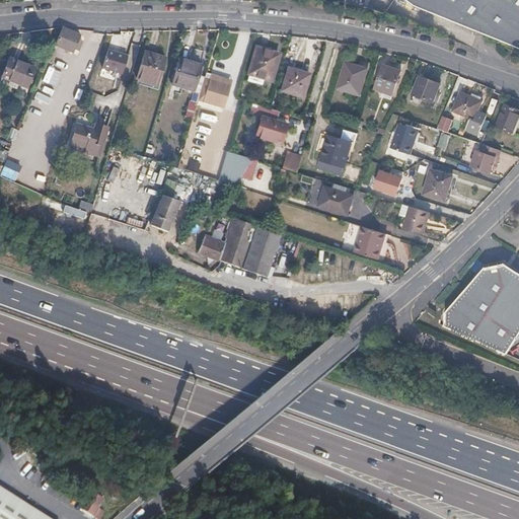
[(518,0),(409,0),(413,3),(518,47),(518,0)]
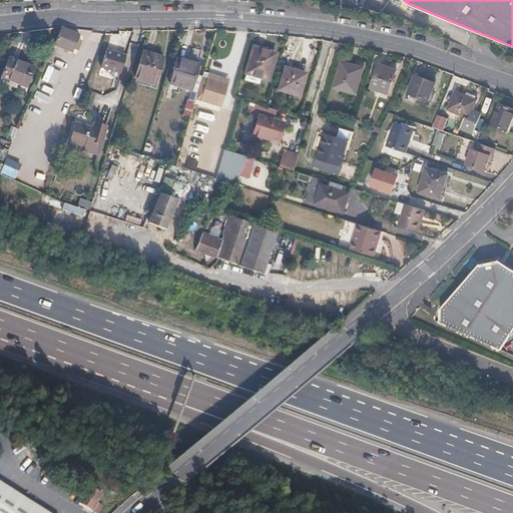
[(72,53),(79,36),(61,28),(53,46),(72,53)]
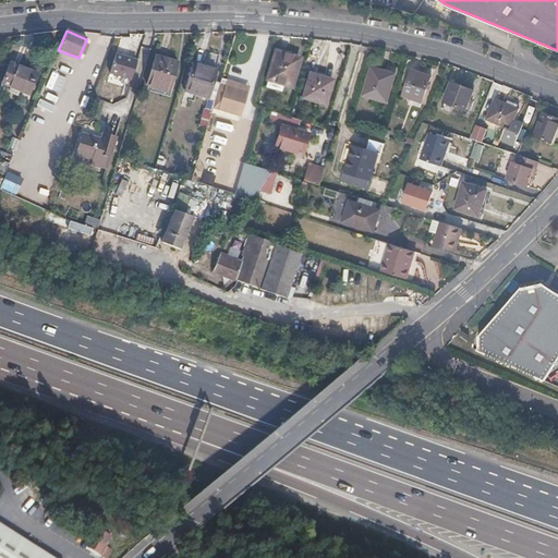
[(267,80),(291,87),(300,60),(275,53),(267,80)]
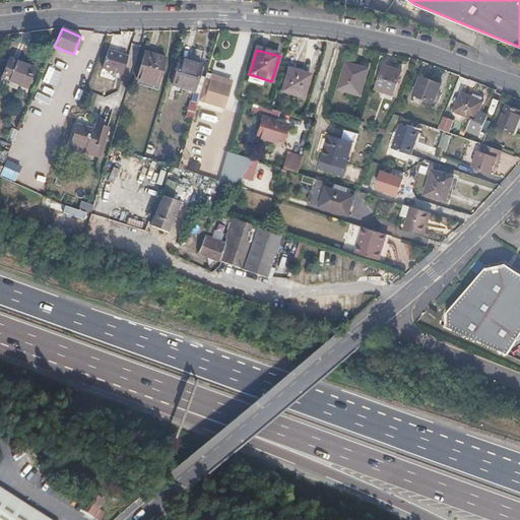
[(122,74),(128,56),(109,51),(103,68),(122,74)]
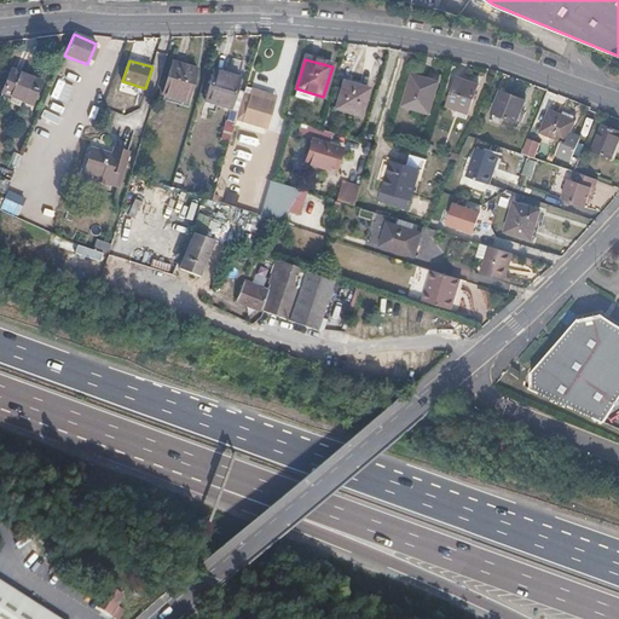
[(163,94),(187,102),(197,70),(172,63),(163,94)]
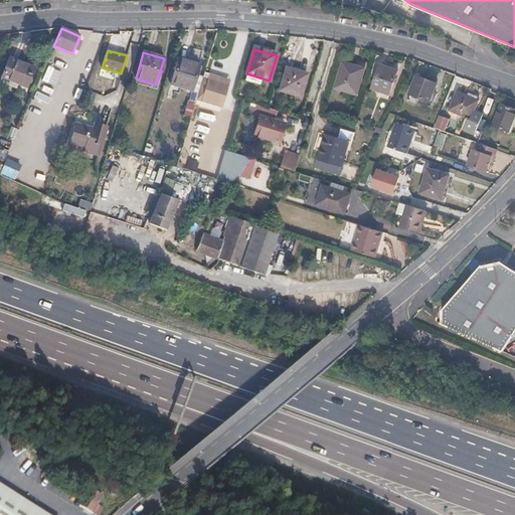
[(1,77),(26,88),(34,68),(9,58),(1,77)]
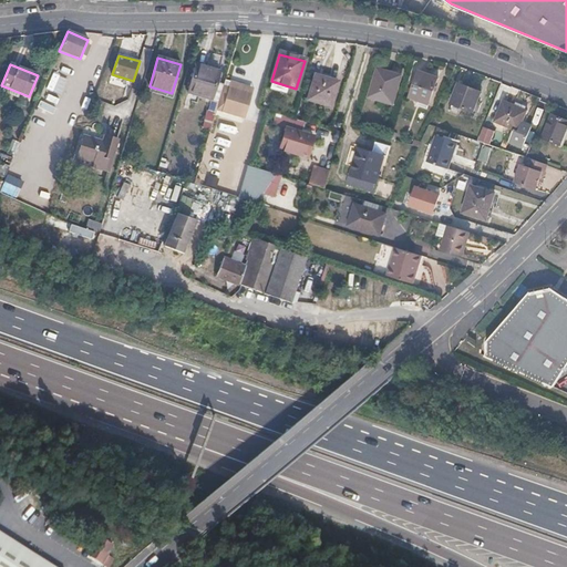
[(189,91),(213,98),(219,72),(196,65),(189,91)]
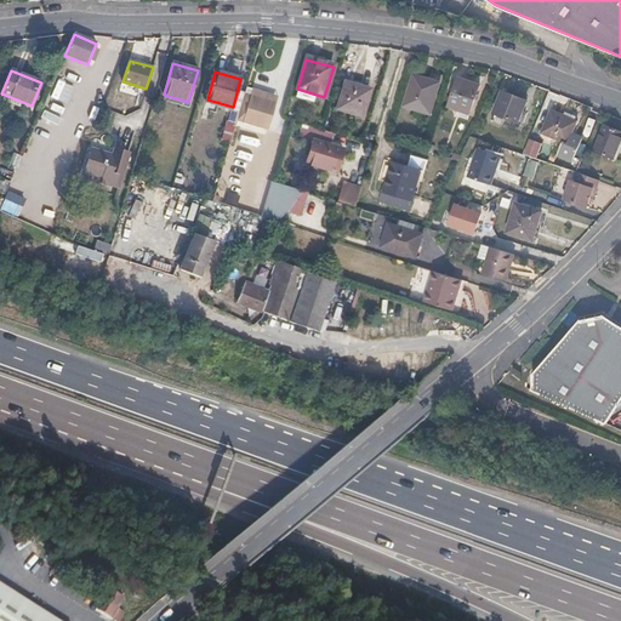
[(404,106),(432,114),(440,84),(427,80),(426,83),(412,79),(404,106)]
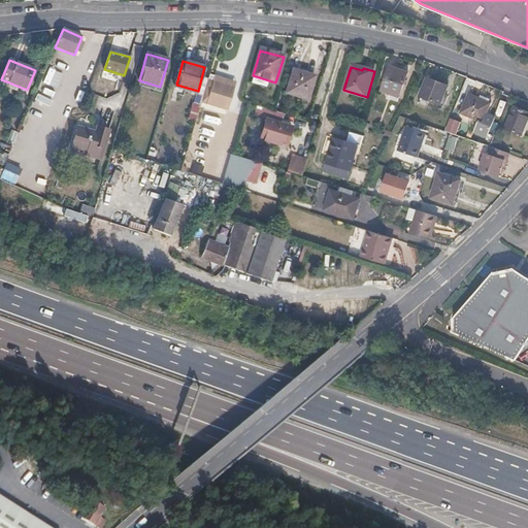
[(382,91),(400,97),(408,74),(390,67),(382,91)]
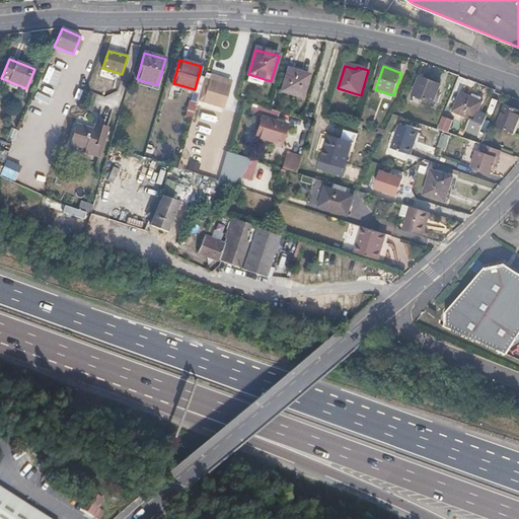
[(282,91),(302,98),(309,75),(289,69),(282,91)]
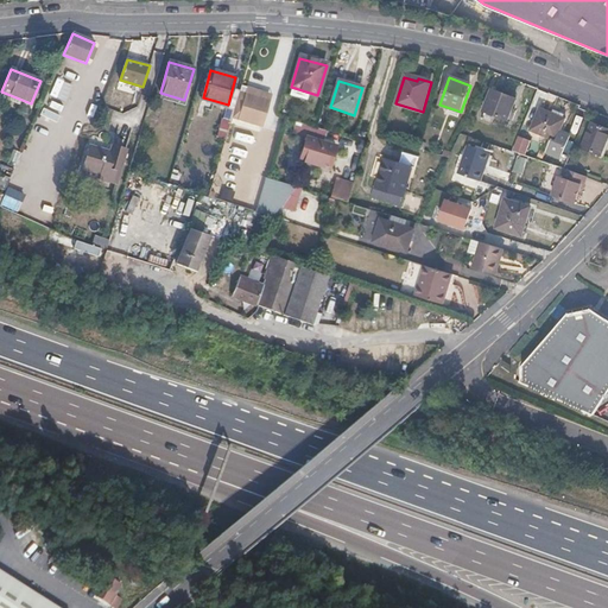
[(274,95),(241,86),(232,119),(239,120),(247,94),(272,103),(274,95)]
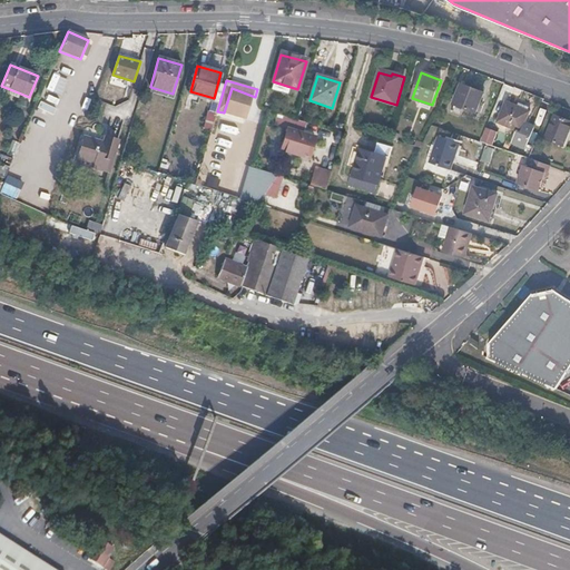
[(453,105),(475,114),(483,94),(462,85),(453,105)]
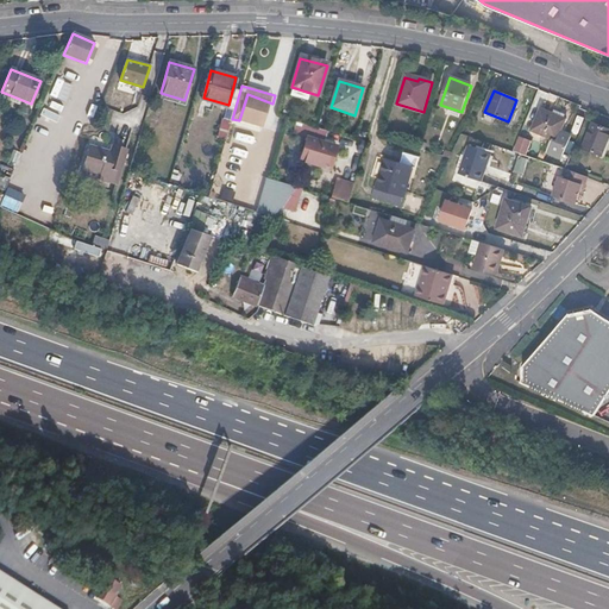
[(265,129),(272,104),(248,94),(239,120),(265,129)]
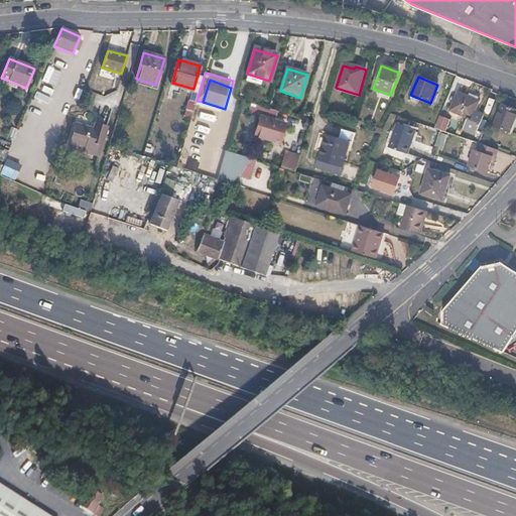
[(468,119),(472,121),(475,114),(480,102),(478,102),(469,98),(458,93),(449,112),(468,119)]
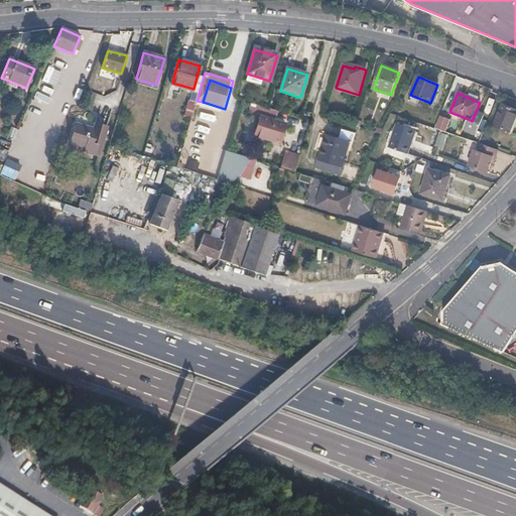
[(273,121),(276,111),(268,109),(255,105),(252,115),(261,118),(255,136),(279,143),(285,125),(273,121)]
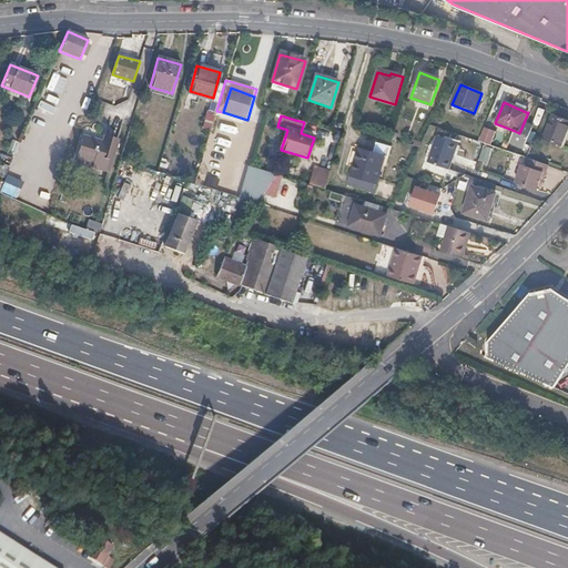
[(544,138),(561,145),(567,130),(567,122),(553,117),(544,138)]
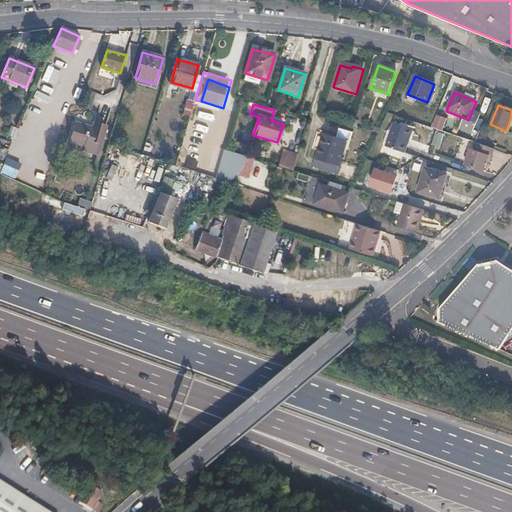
[(479,117),(471,113),(468,120),(464,118),(460,127),(473,132),(479,117)]
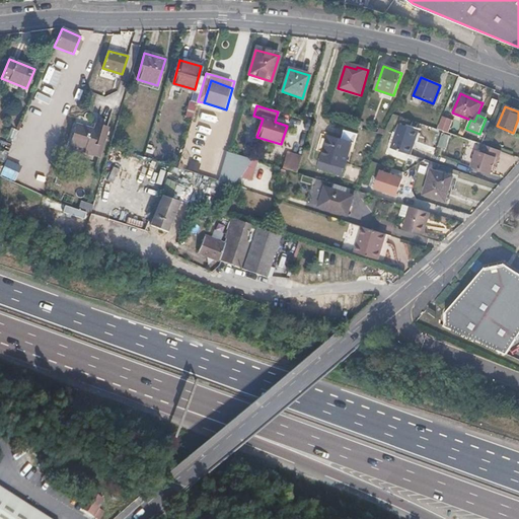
[(390,149),(411,156),(419,132),(399,125),(390,149)]
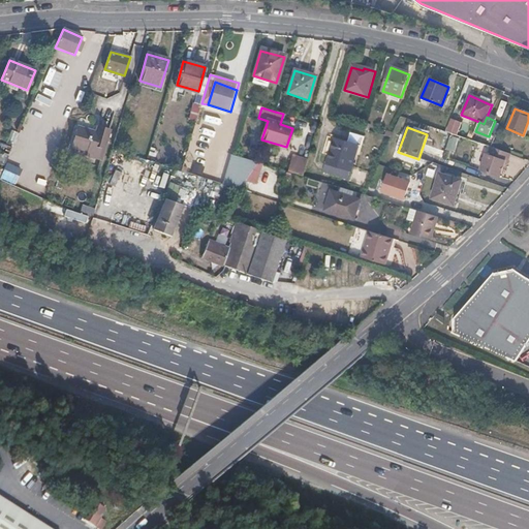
[(110,131),(98,128),(96,133),(79,128),(73,147),(89,152),(88,156),(101,160),(110,131)]
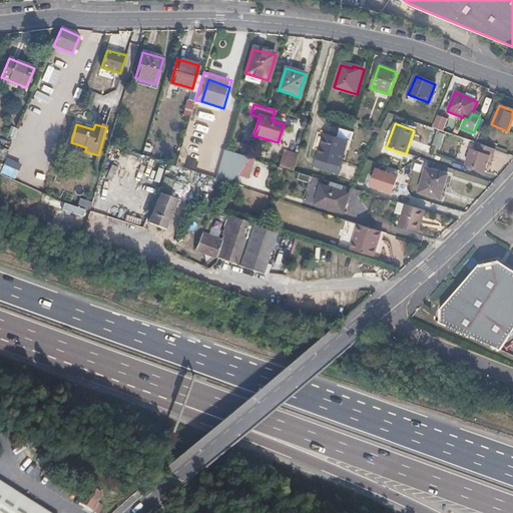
[(472,127),(467,140),(474,142),(476,143),(481,131),(472,127)]
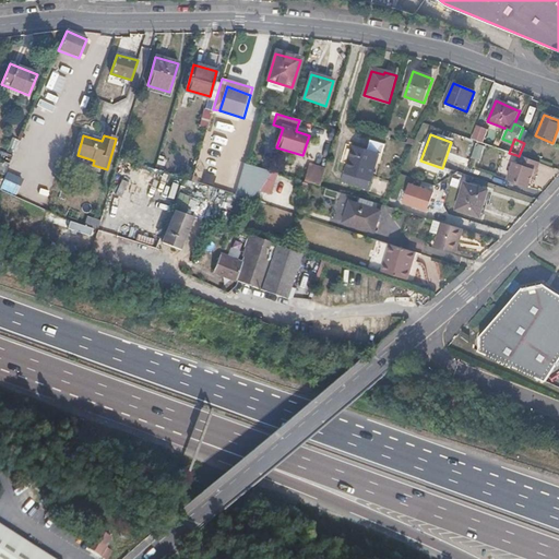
[(379,155),(382,156),(385,145),(370,141),(367,151),(355,147),(346,173),(353,175),(352,181),(368,187),(379,155)]
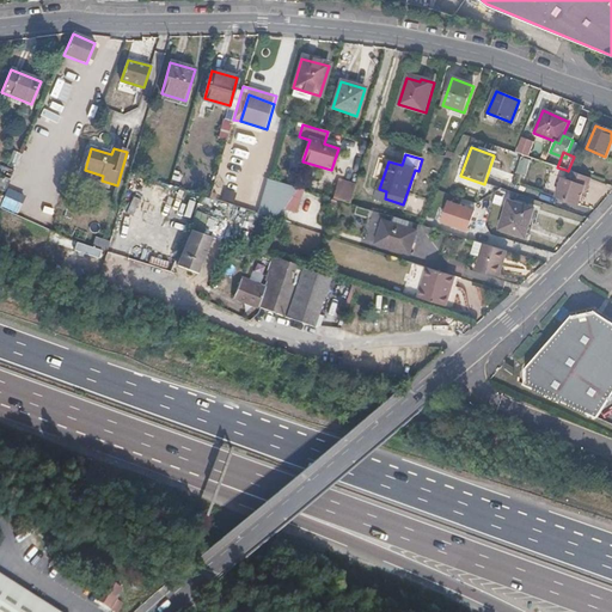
[(586,188),(589,179),(568,171),(565,170),(562,181),(558,178),(551,199),(575,207),(582,187),(586,188)]
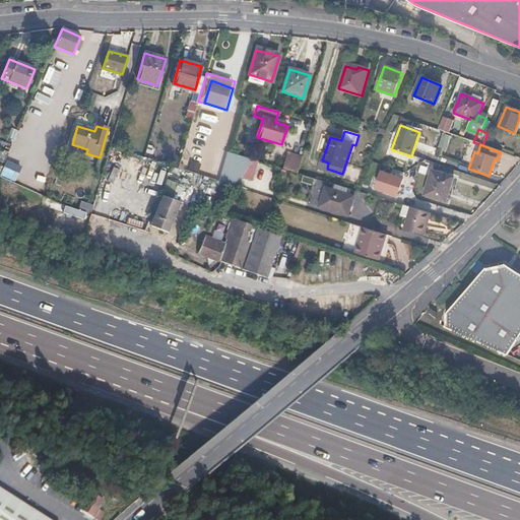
[(236,187),(253,160),(229,153),(220,182),(236,187)]
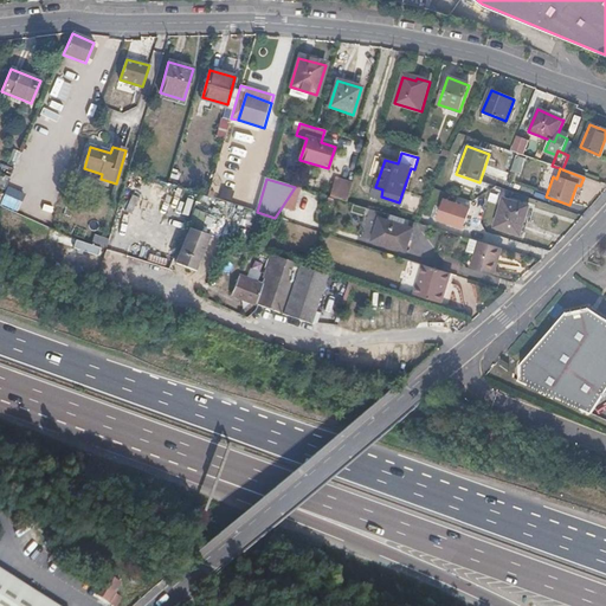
[(470,208),(444,200),(438,220),(464,230),(470,208)]
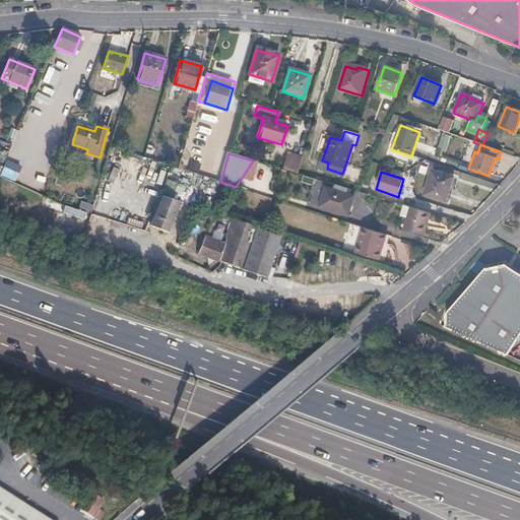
[(426,196),(447,202),(454,179),(434,173),(426,196)]
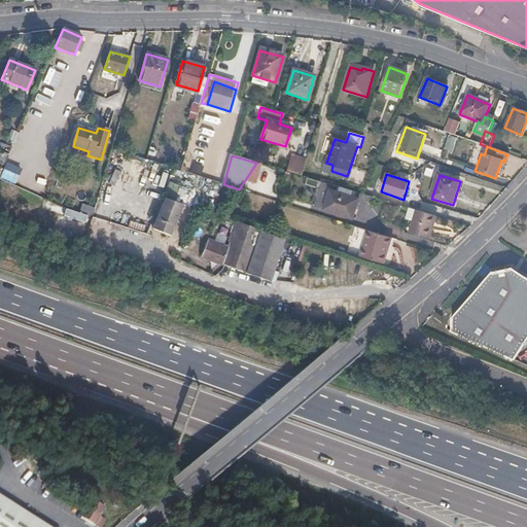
[(352,207),(356,208),(359,201),(329,191),(323,211),(349,218),(352,207)]
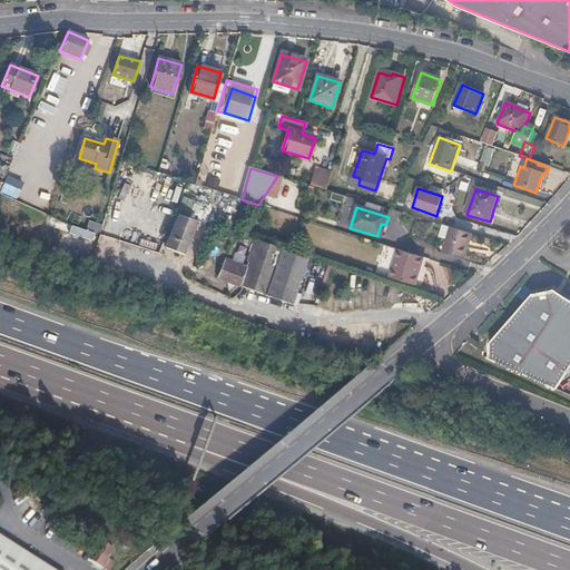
[(165,247),(183,254),(195,222),(176,215),(165,247)]
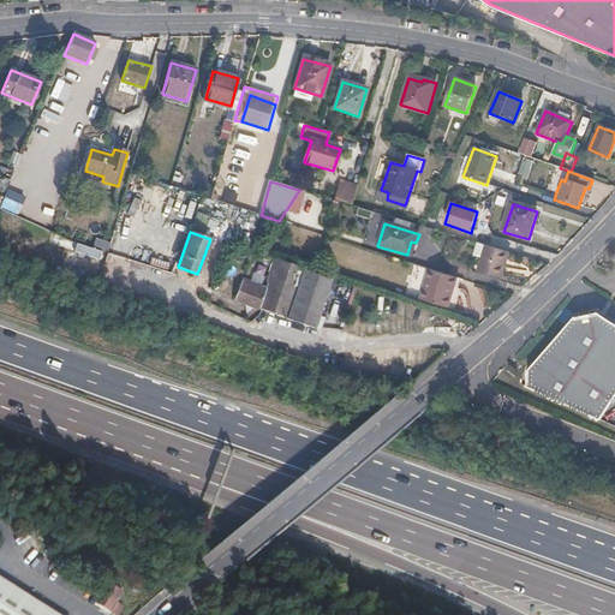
[(483,258),(487,246),(478,244),(475,256),(483,258)]
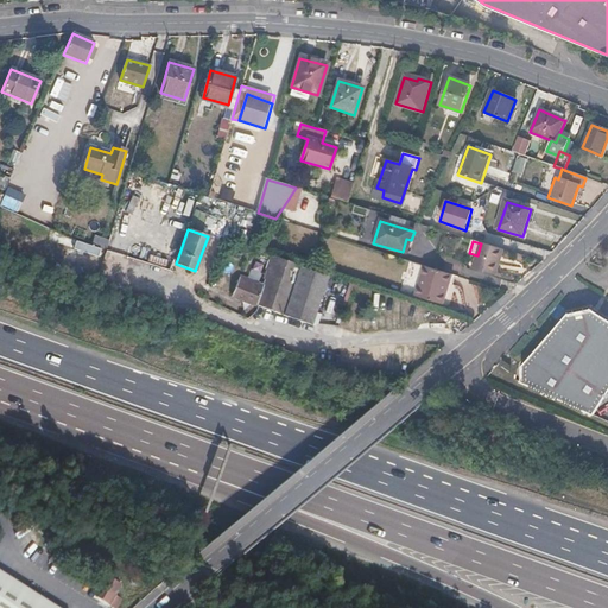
[(496,277),(505,251),(481,244),(477,255),(473,270),(496,277)]
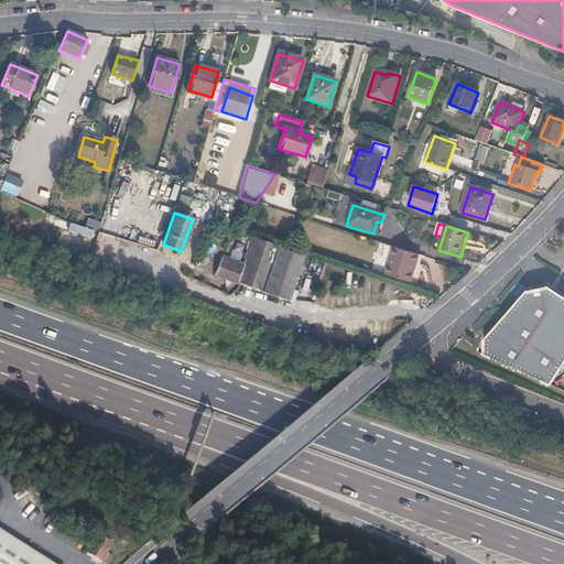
[(293,291),(305,256),(253,239),(245,266),(223,259),(215,279),(289,304),(293,291)]
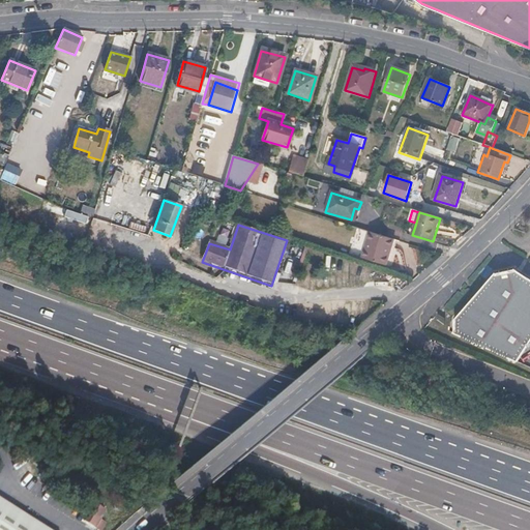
[(401,271),(410,246),(387,238),(381,256),(391,260),(389,267),(401,271)]
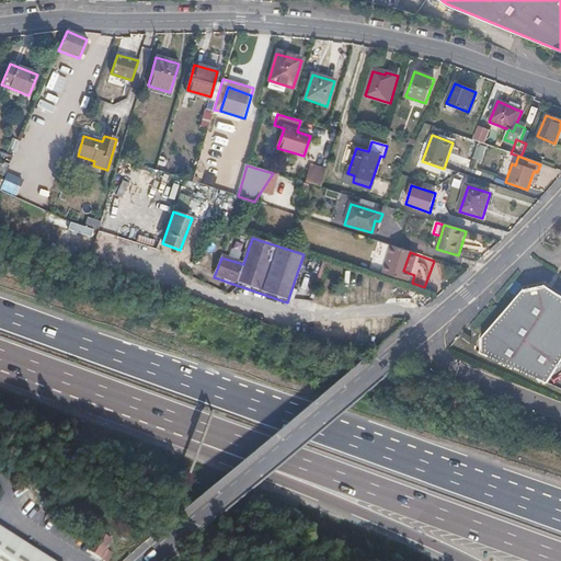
[(313,297),(325,262),(304,254),(292,289),(313,297)]
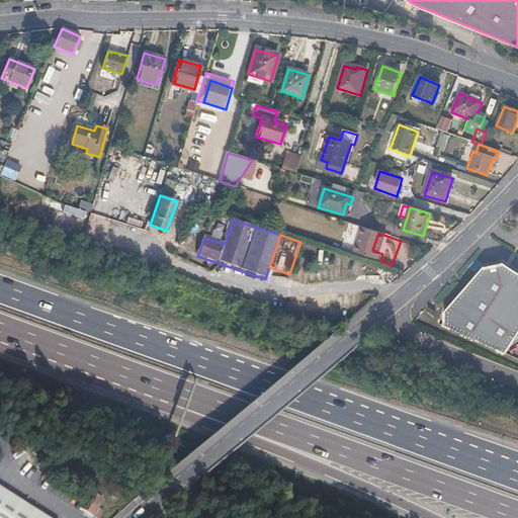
[(485,272),(478,282),(451,323),(452,338),(506,357),(517,337),(517,277),(502,267),(485,272)]
